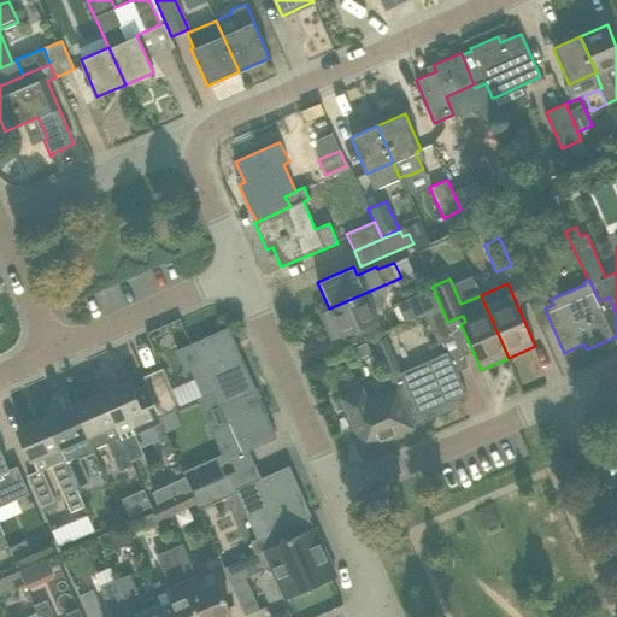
[(423,312),(423,313),(440,305),(433,287),(432,288),(395,304),(404,321),(423,312)]
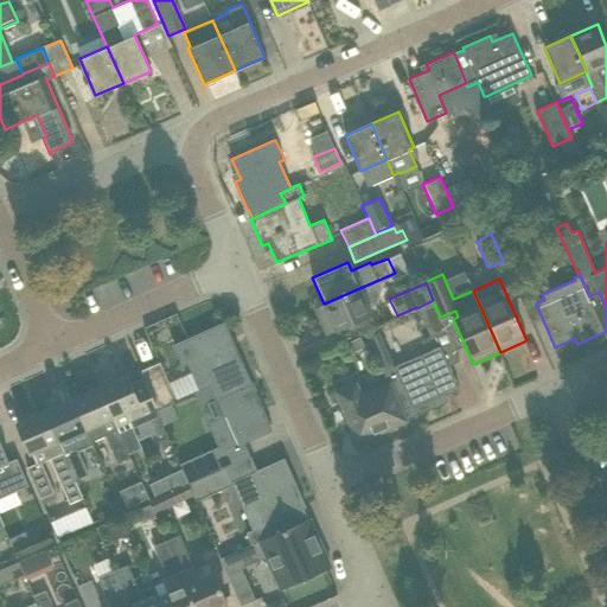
[(359,288),(324,304),(324,305),(315,308),(315,310),(326,333),(327,334),(372,314),(359,288)]
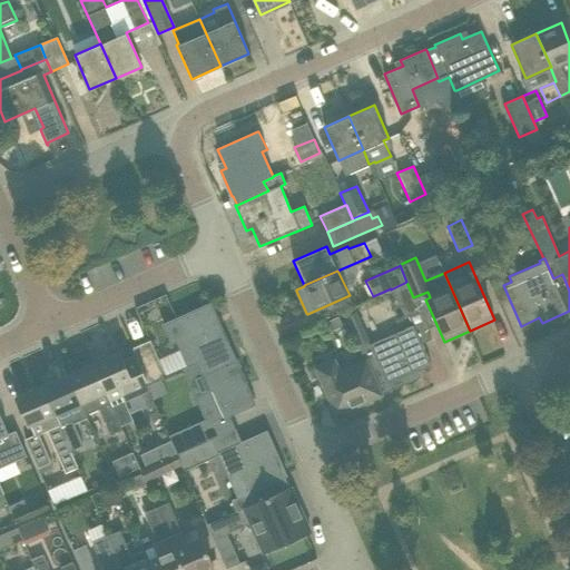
[(413,298),(413,297),(406,282),(391,290),(404,317),(419,311),(413,298)]
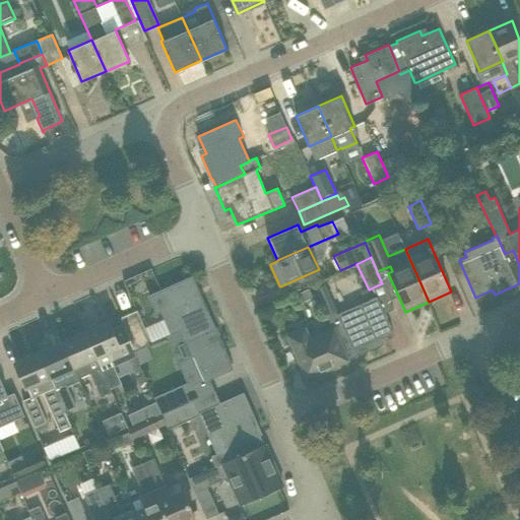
[(183,342),(185,341),(185,340),(211,329),(207,319),(209,318),(199,295),(196,297),(188,279),(149,297),(156,313),(171,307),(181,329),(178,330),(183,342)]
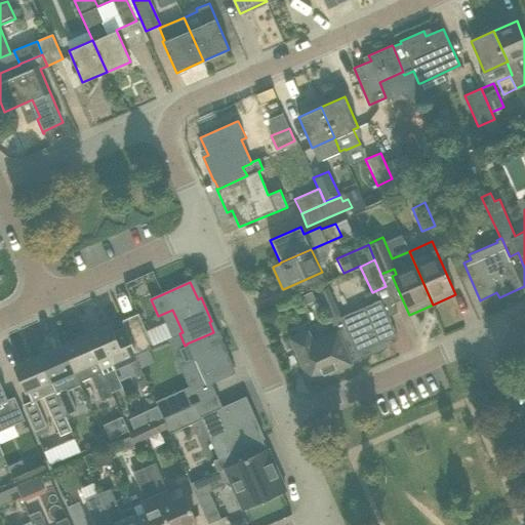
[(318,291),(324,305),(334,300),(328,287),(318,291)]
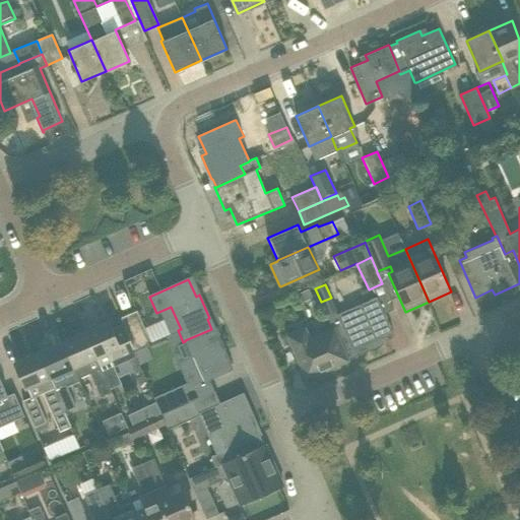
[(326,315),(331,327),(332,327),(333,329),(342,326),(343,328),(351,346),(355,356),(378,346),(376,340),(393,333),(377,297),(361,304),(363,307),(339,317),(335,310),(326,315)]
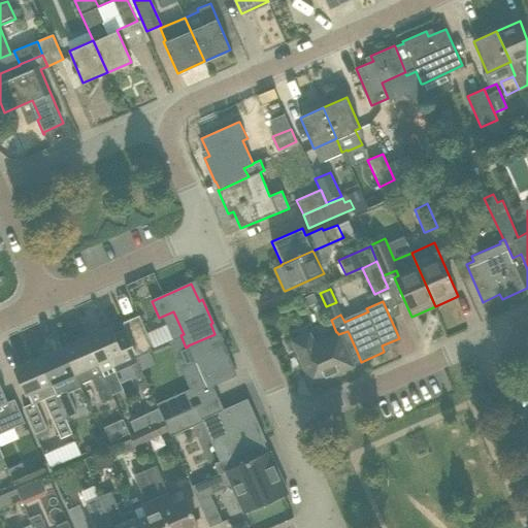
[(122,323),(125,330),(126,329),(135,352),(133,354),(135,357),(154,349),(139,316),(122,323)]
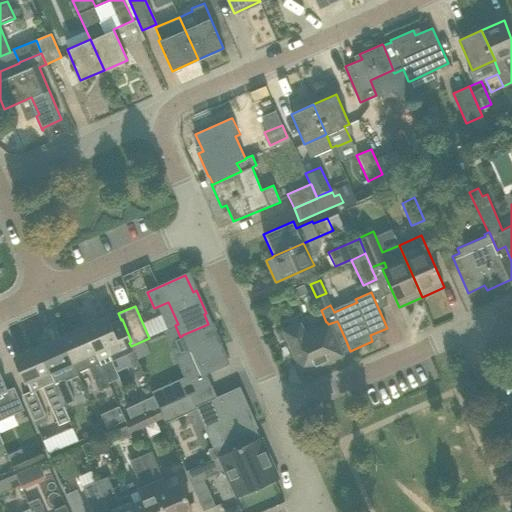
[(107,316),(83,326),(98,360),(99,360),(108,356),(110,361),(134,351),(131,346),(129,343),(131,341),(122,319),(121,320),(111,324),(107,316)]
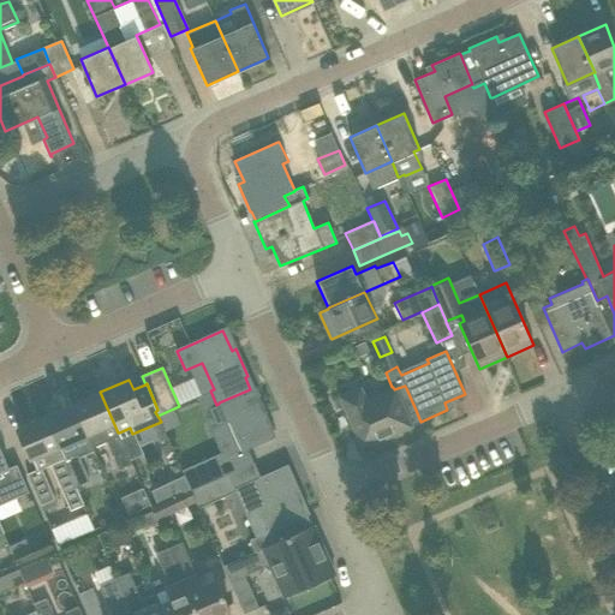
[(393,387),(392,387),(366,399),(362,388),(341,396),(360,441),(381,431),(383,437),(410,425),(421,422),(416,410),(406,388),(405,386),(394,389),(393,387)]
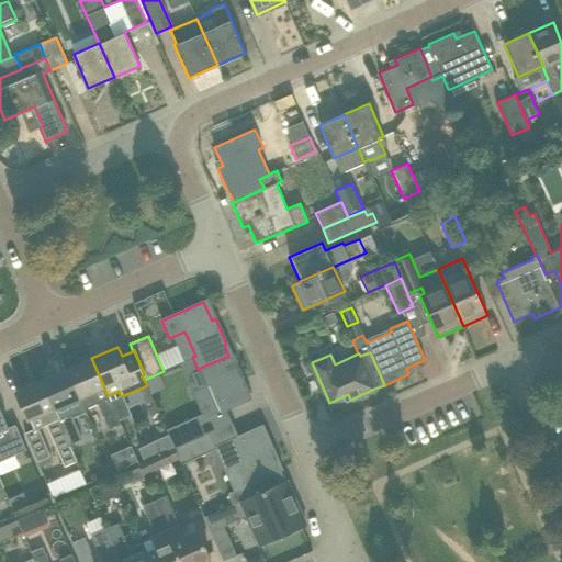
[(200,368),(200,369),(211,392),(194,400),(202,419),(246,400),(238,381),(243,380),(231,355),(228,356),(200,368)]
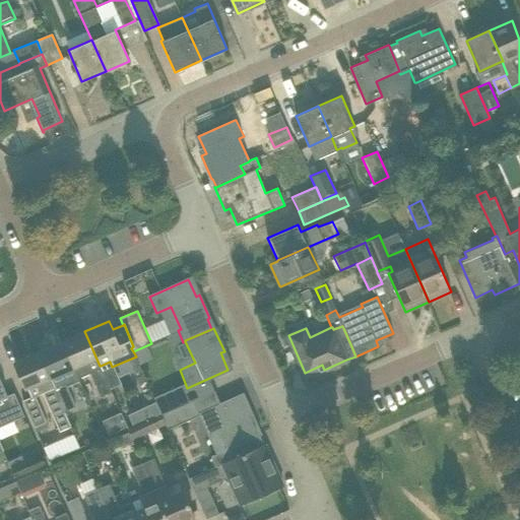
[(84,331),(61,341),(73,368),(78,378),(89,373),(100,396),(112,391),(101,366),(100,366),(84,331)]
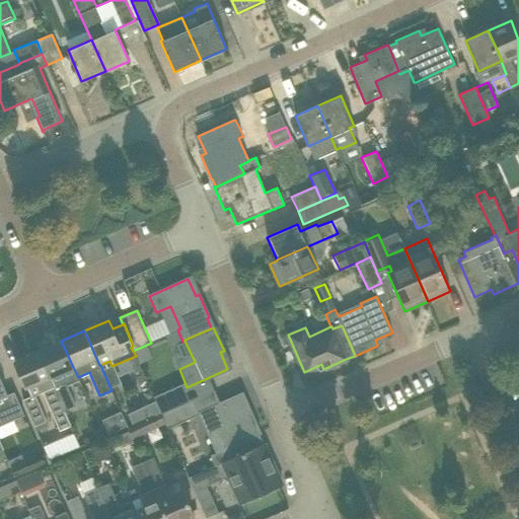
[(61,341),(38,351),(50,377),(61,373),(65,381),(54,386),(64,411),(75,405),(67,386),(79,380),(78,377),(73,367),(61,341)]
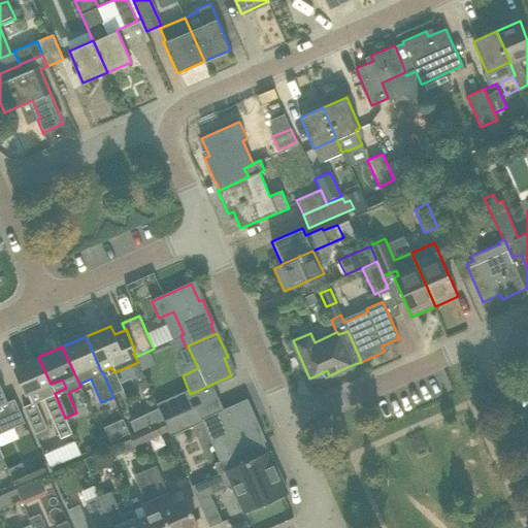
[(51,384),(38,357),(14,367),(27,395),(38,390),(60,438),(71,433),(65,418),(55,393),(51,384)]
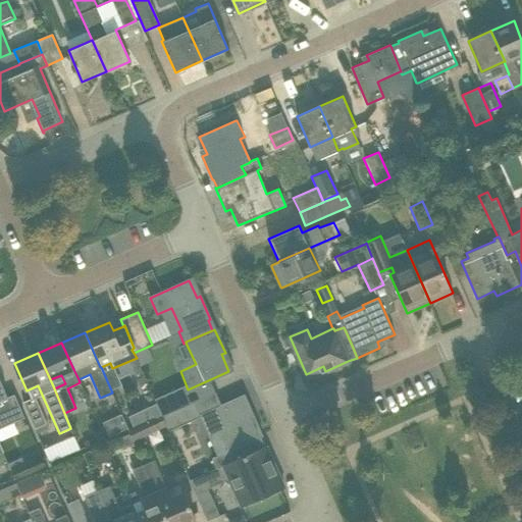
[(0,380),(0,427),(24,417),(14,395),(7,398),(0,380)]
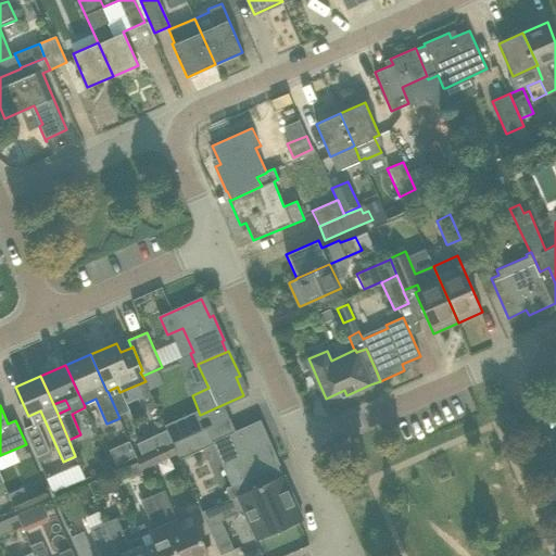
[(179,419),(164,426),(166,430),(172,443),(185,438),(187,438),(179,419)]
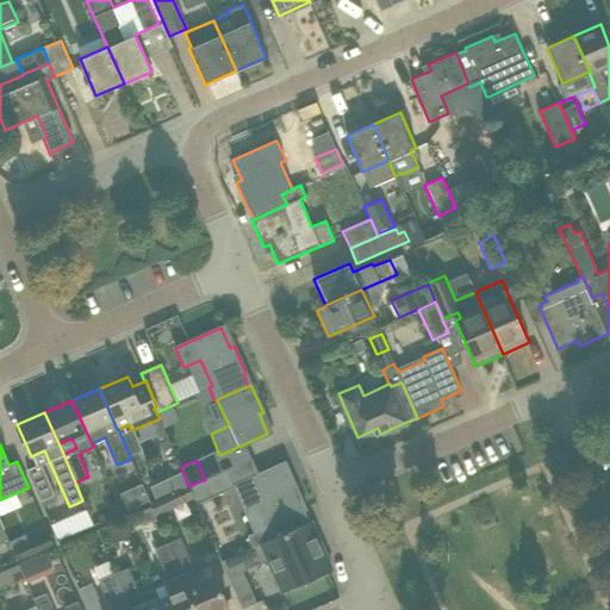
[(26,470),(42,506),(56,500),(41,464),(26,470)]
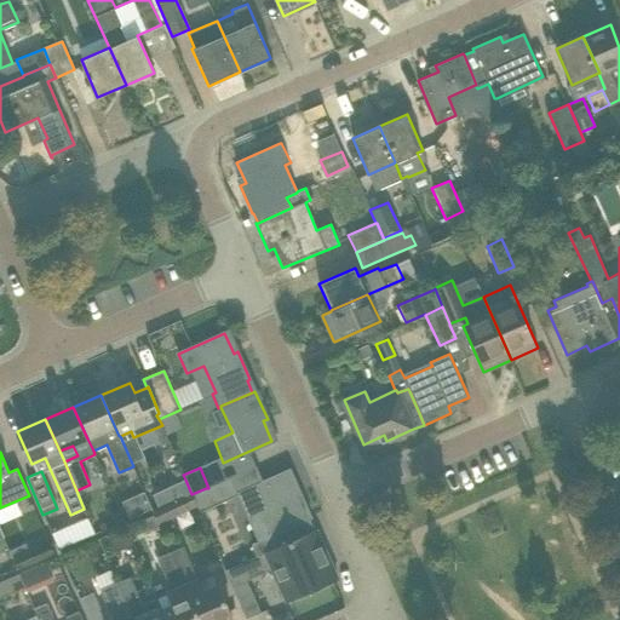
[(256,557),(265,554),(280,546),(274,534),(310,518),(311,518),(298,491),(294,493),(285,471),(236,493),(246,514),(264,505),(276,532),(251,543),(256,557)]
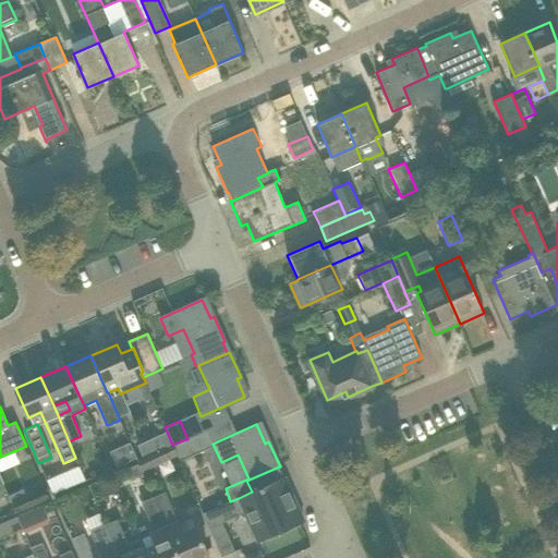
[(211,446),(205,431),(187,439),(185,439),(172,445),(177,455),(177,456),(179,461),(211,446)]
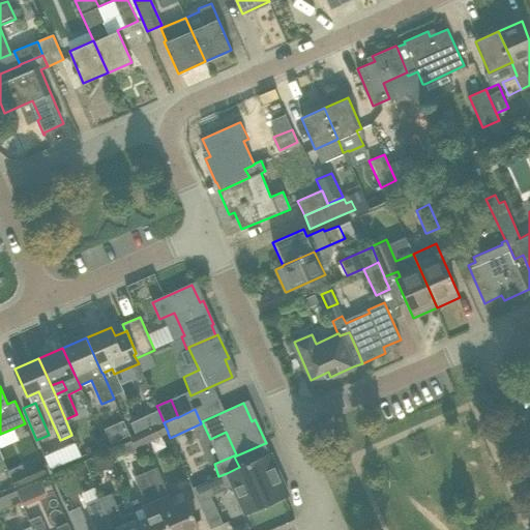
[(158,410),(144,416),(149,429),(164,422),(158,410)]
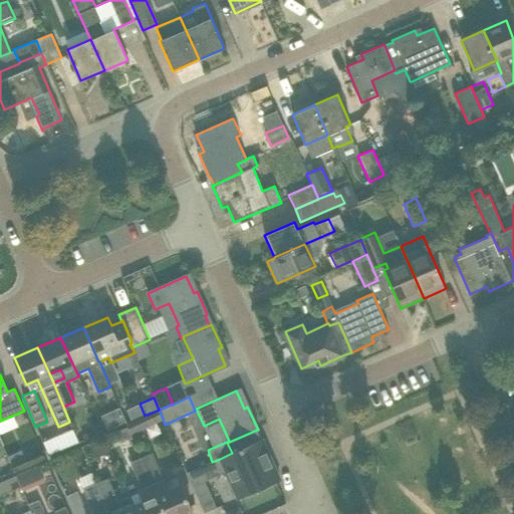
[(163,419),(159,410),(145,416),(126,424),(131,435),(163,420),(163,419)]
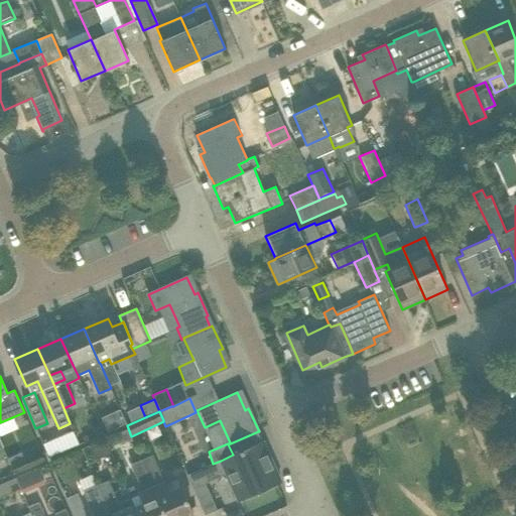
[(119,432),(122,439),(130,436),(127,428),(119,432)]
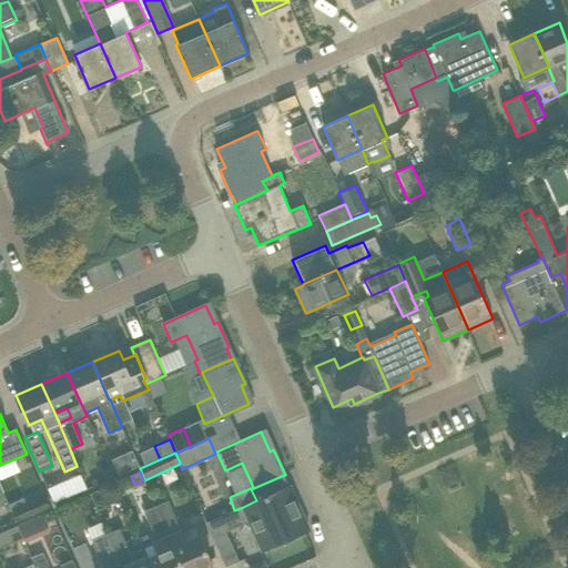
[(52,500),(88,488),(82,474),(48,486),(52,500)]
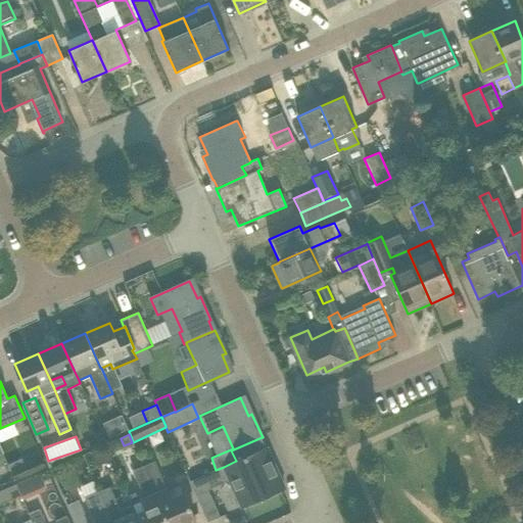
[(224,467),(241,507),(284,488),(267,446),(266,447),(262,437),(231,450),(236,461),(224,467)]
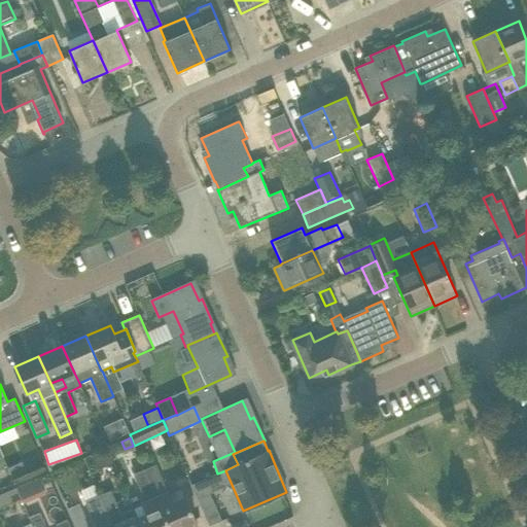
[(143,469),(149,483),(150,483),(169,526),(195,526),(197,524),(184,495),(172,501),(155,464),(143,469)]
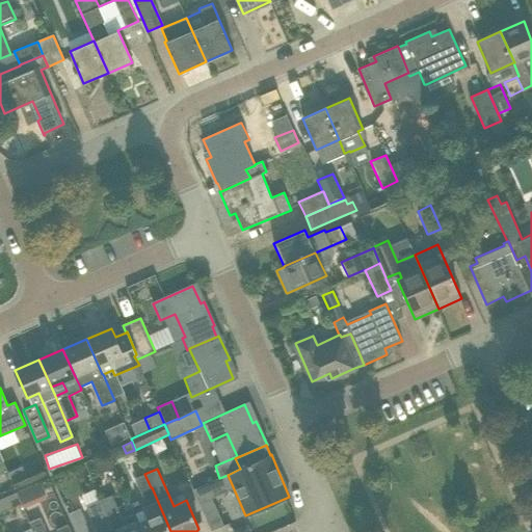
[(193,489),(211,531),(223,525),(206,484),(193,489)]
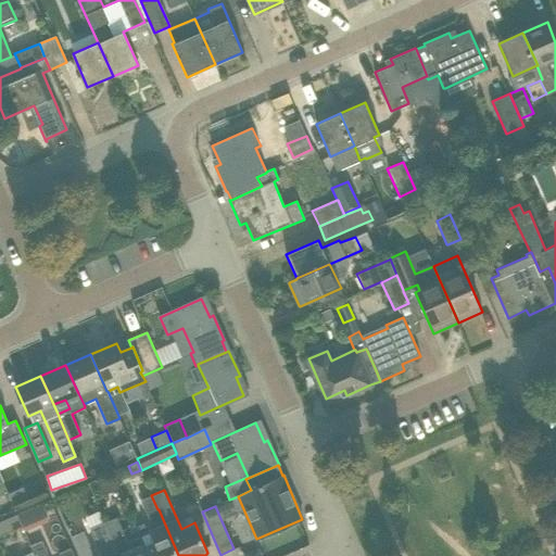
[(153,530),(140,535),(149,555),(178,555),(159,509),(158,509),(146,515),(153,530)]
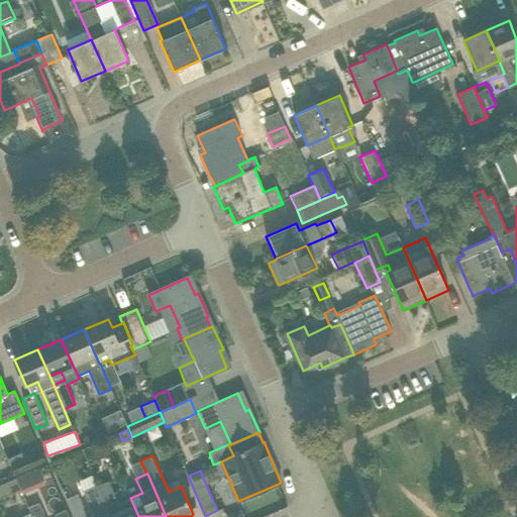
[(0,484),(0,497),(20,489),(16,478),(0,484)]
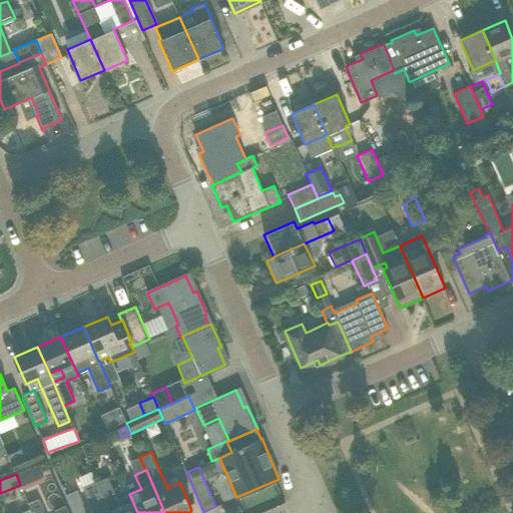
[(107,477),(96,481),(110,512),(137,512),(129,494),(117,500),(107,477)]
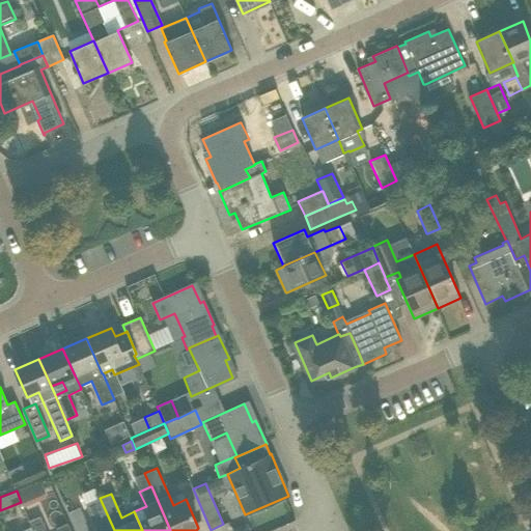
[(114,530),(100,498),(85,505),(96,530),(114,530)]
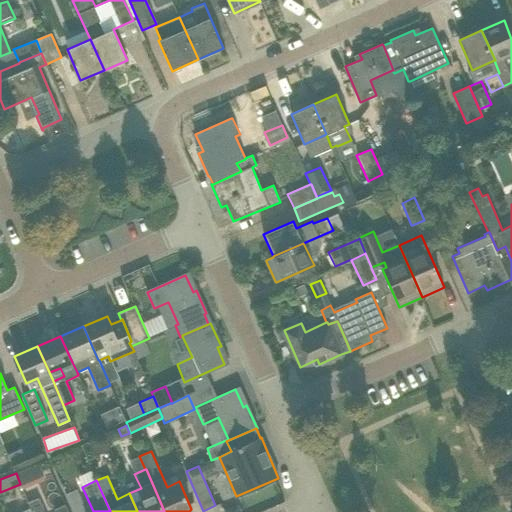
[(65,494),(72,511),(86,511),(76,489),(65,494)]
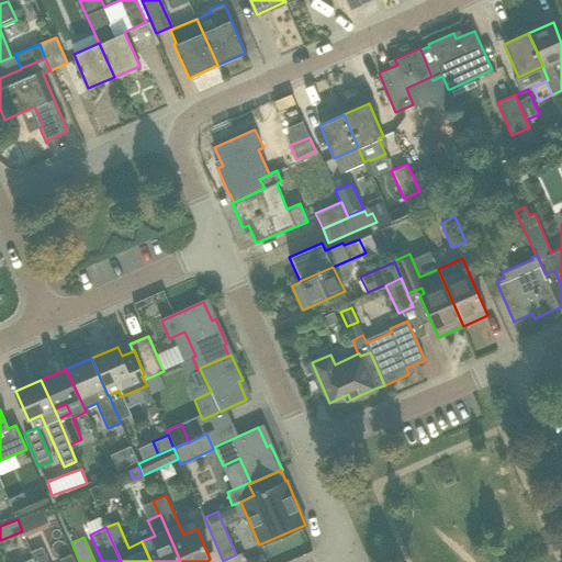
[(30,551),(34,561),(48,561),(42,546),(30,551)]
